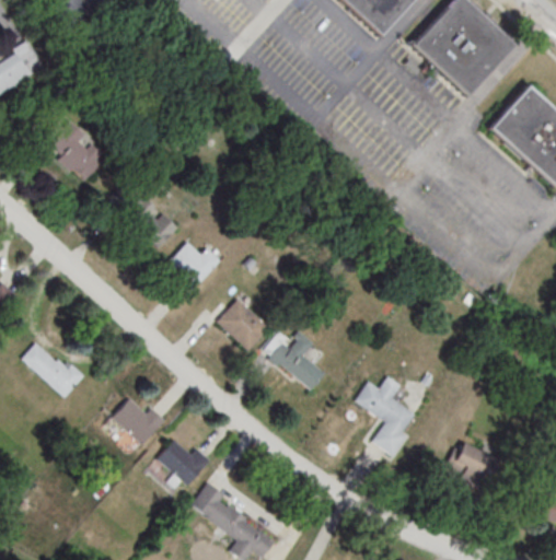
[(99,8),(95,2),(99,0),(61,0),(50,7),(64,28),(99,8)]
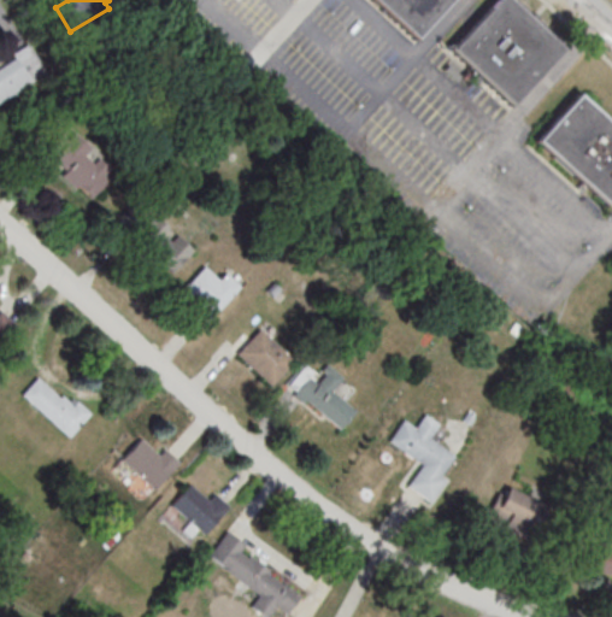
[(449,0),(416,39),(372,0),(449,0)]
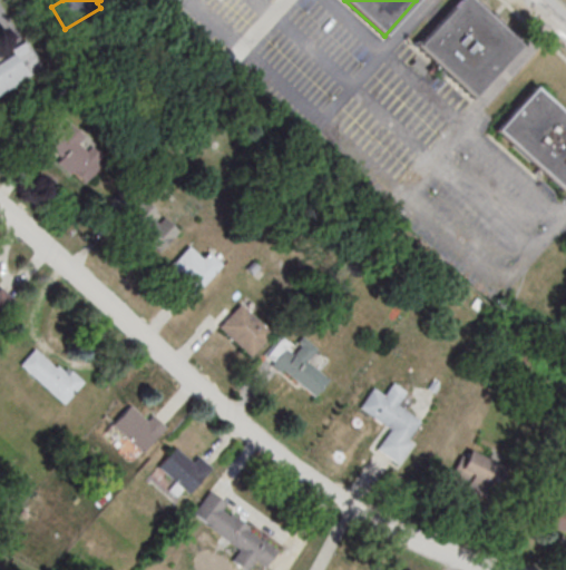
[(458,0),(471,0),(521,45),(475,97),(418,46),(458,0)]
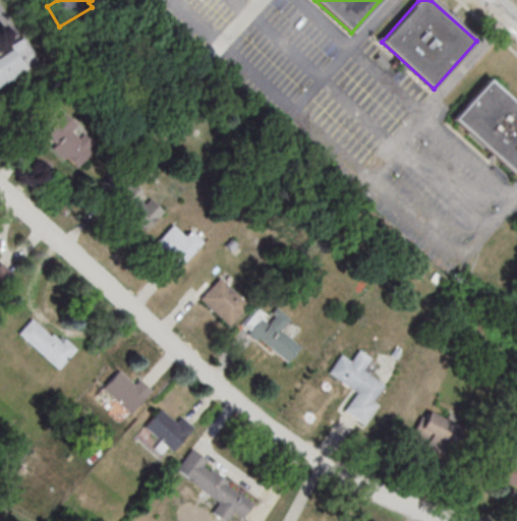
[(0,88),(42,61),(27,39),(0,55),(0,88)]
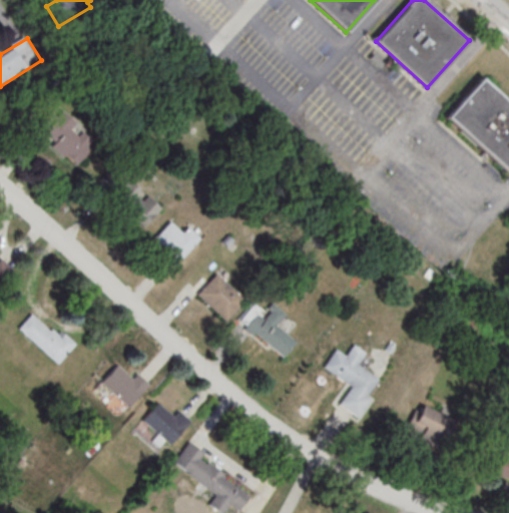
[(483,77),(508,100),(508,170),(448,116),(483,77)]
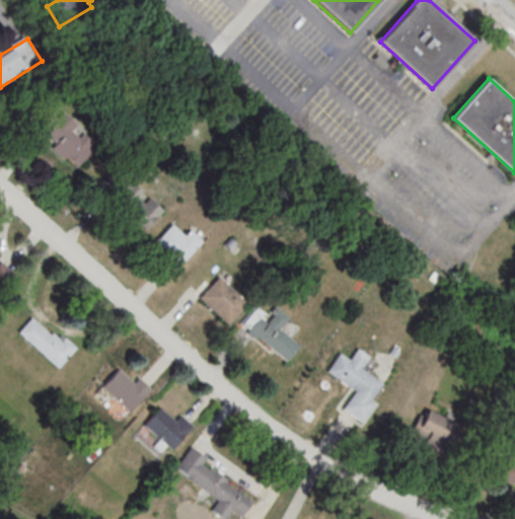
[(54,107),(37,133),(82,165),(100,140),(54,107)]
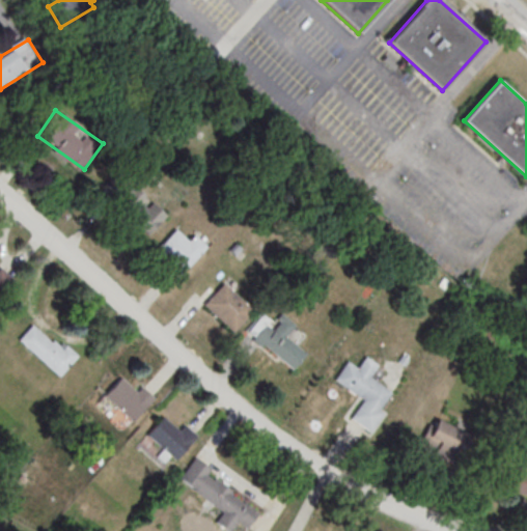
[(150,234),(169,216),(128,176),(109,195),(150,234)]
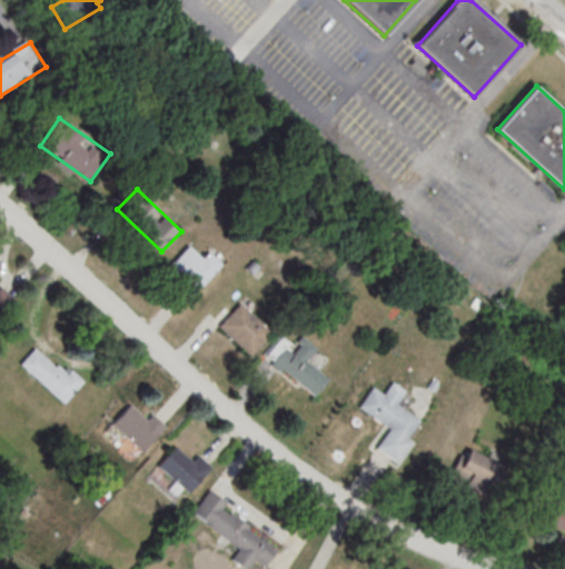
[(198,295),(226,263),(210,250),(205,257),(190,246),(169,270),(198,295)]
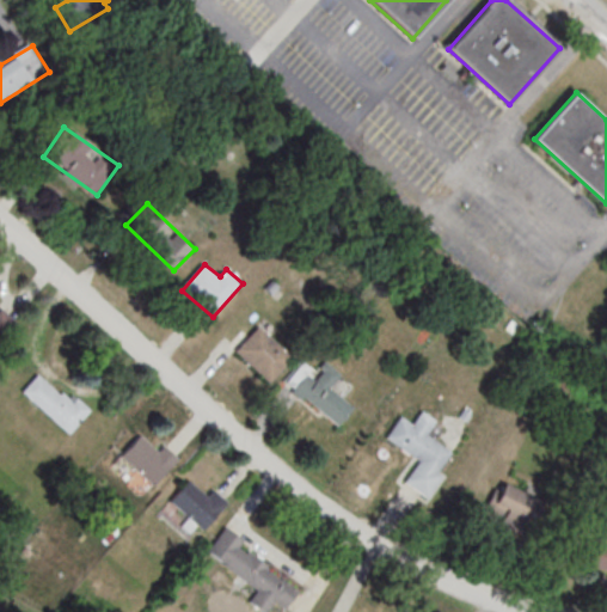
[(259,326),(235,352),(270,384),(294,359),(259,326)]
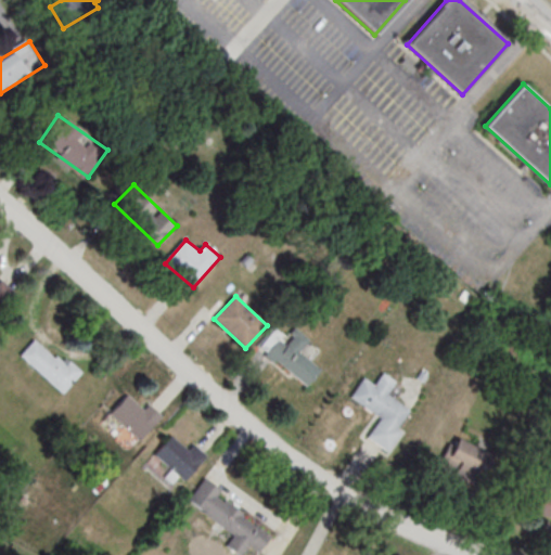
[(325,368),(304,349),(309,341),(296,331),(291,338),(279,328),(263,349),(309,387),(325,368)]
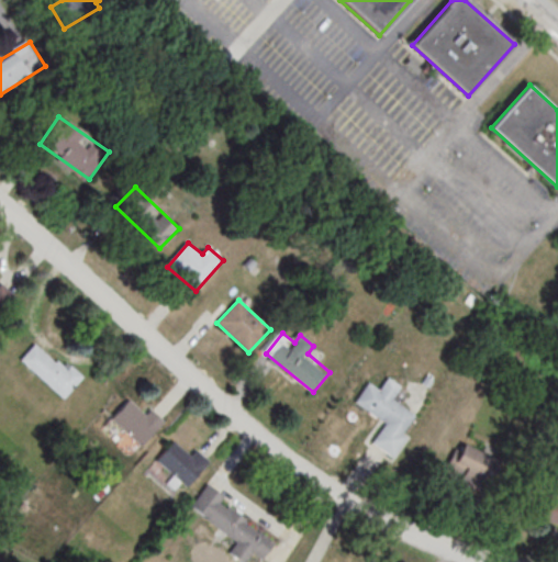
[(22,359),(66,398),(82,380),(40,341),(22,359)]
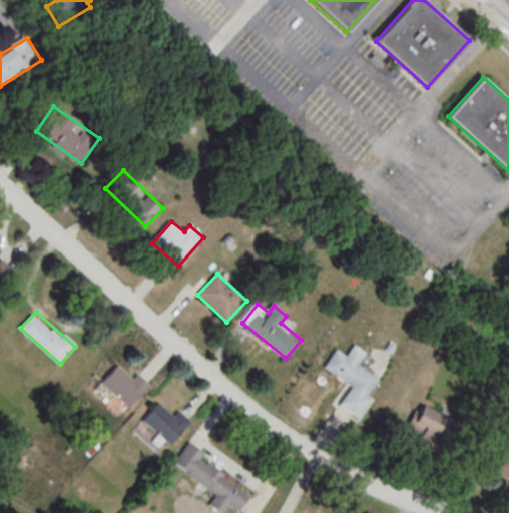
[(338,349),(347,355),(355,345),(367,353),(359,365),(380,380),(368,397),(373,400),(359,419),(340,405),(352,387),(324,367),(338,349)]
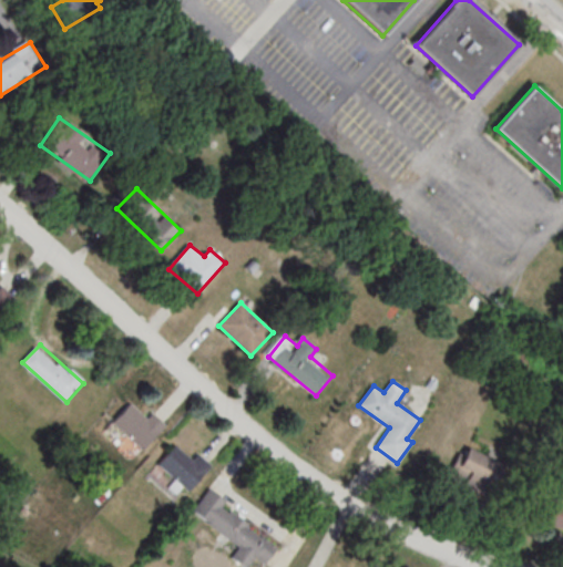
[(144,451),(169,425),(152,410),(145,416),(132,403),(114,422),(144,451)]
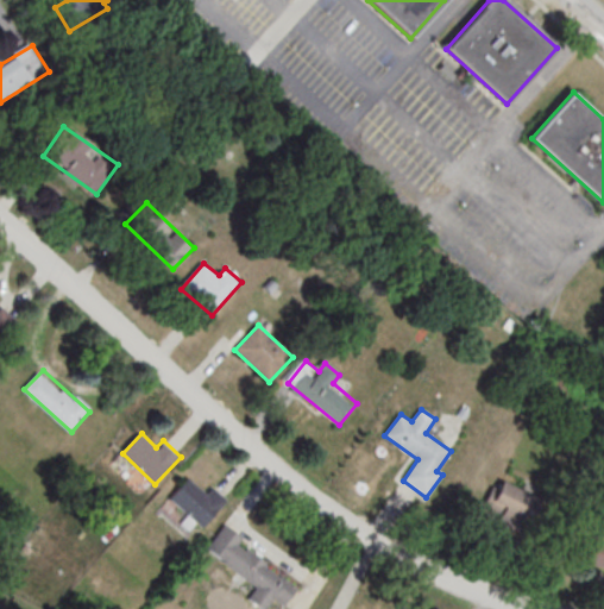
[(192,528),(196,523),(203,529),(227,503),(194,473),(170,501),(188,516),(183,521),(192,528)]
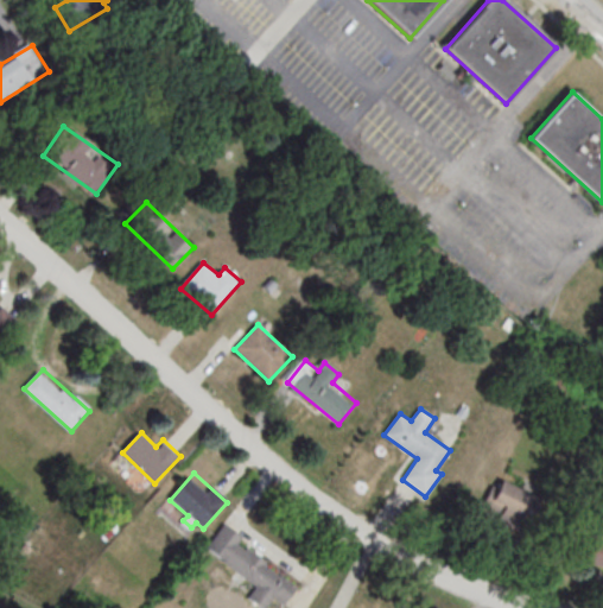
[(527,533),(543,498),(502,480),(492,506),(502,511),(499,520),(527,533)]
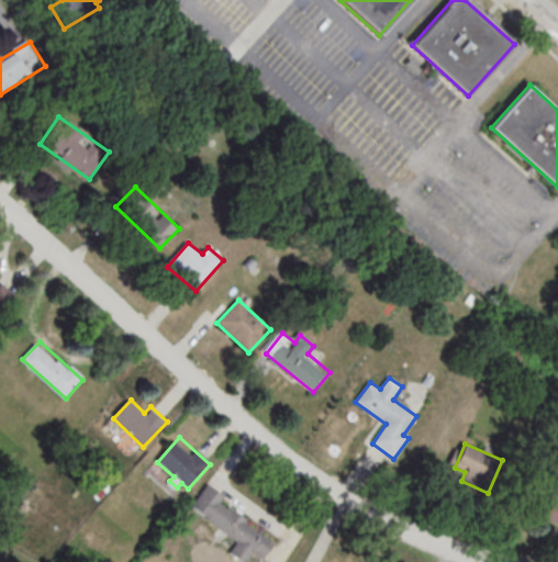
[(193,507),(238,541),(231,552),(244,561),(248,561),(257,552),(266,559),(279,541),(208,487),(193,507)]
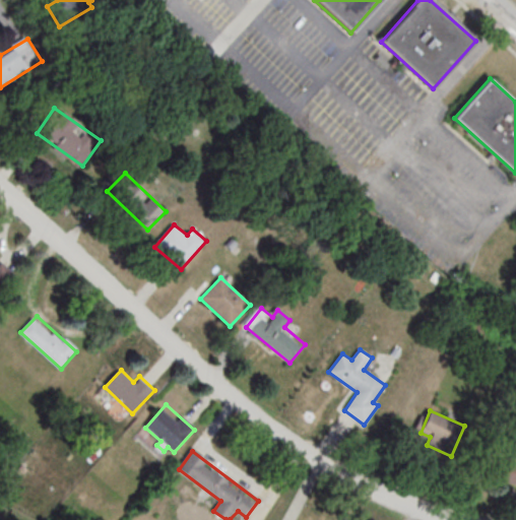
[(515,460),(497,457),(493,478),(515,481),(515,460)]
